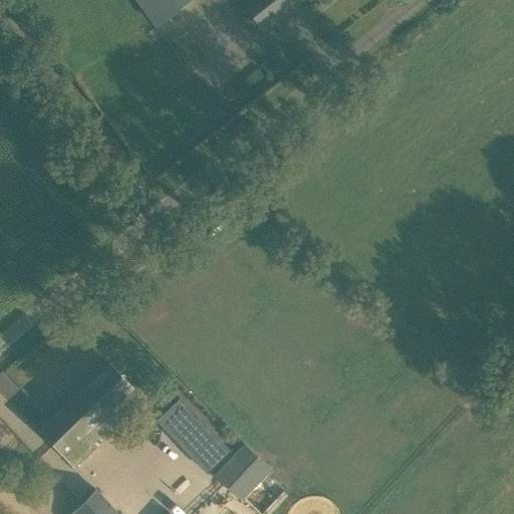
[(138,0),(156,25),(190,0),(138,0)]
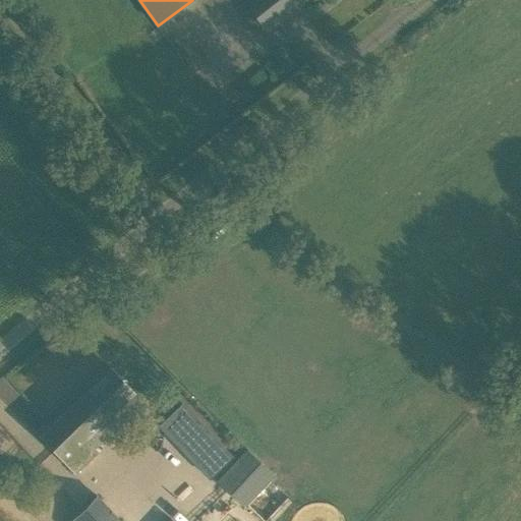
[(241,0),(266,29),(300,0),(241,0)]
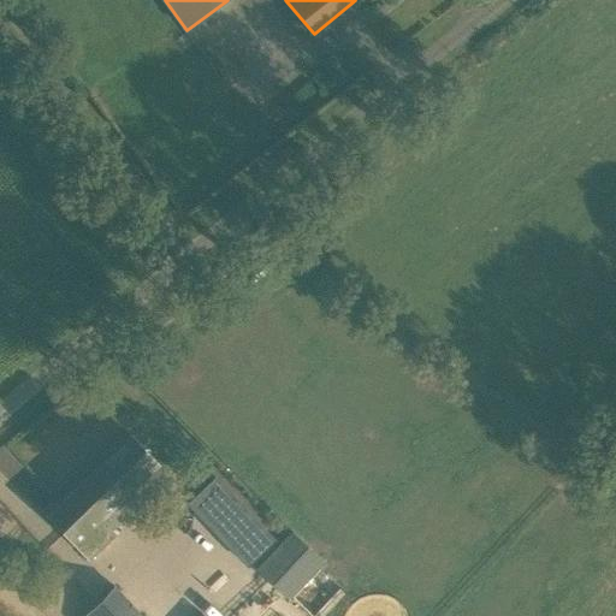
[(154,460),(131,434),(47,516),(84,556),(144,501),(129,484),(154,460)]
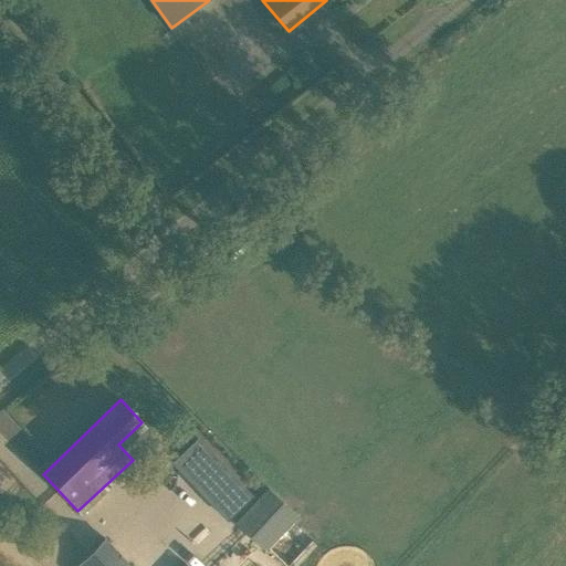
[(197,423),(166,453),(192,481),(223,451),(197,423)]
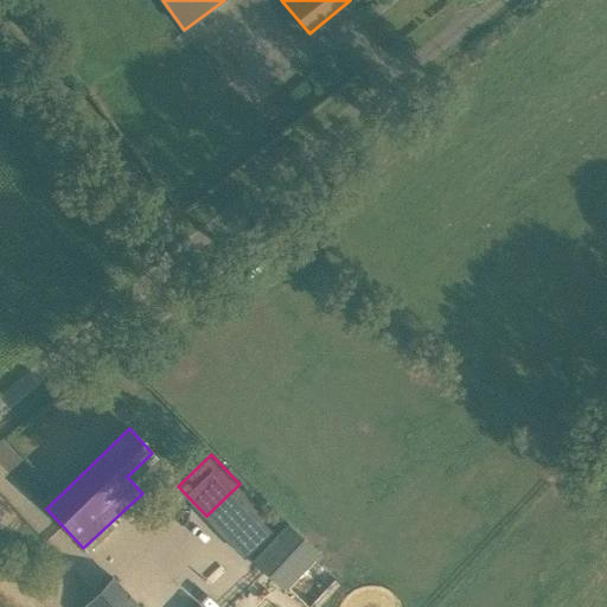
[(319,550),(287,522),(253,561),(285,589),(319,550)]
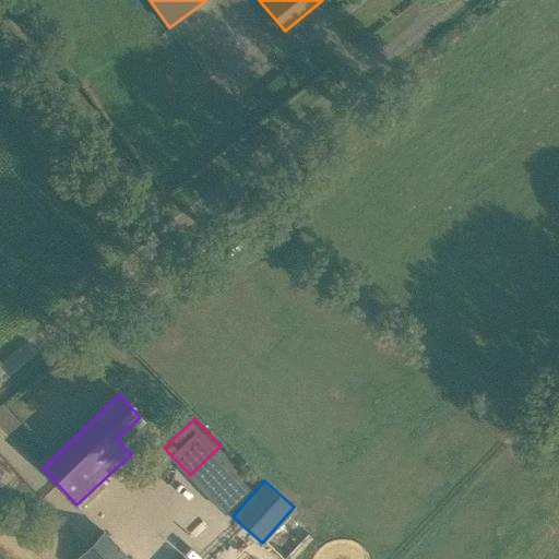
[(74,558),(128,558),(104,531),(74,558)]
